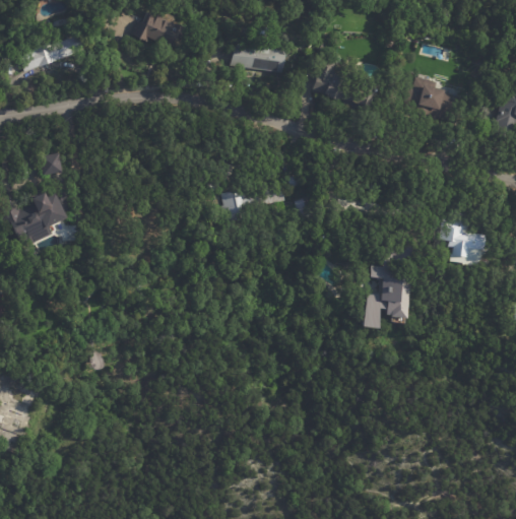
[(158,55),(150,50),(155,42),(145,36),(142,41),(128,33),(134,20),(139,22),(146,9),(159,16),(160,14),(167,12),(173,16),(174,20),(173,22),(174,23),(175,22),(183,27),(182,28),(185,30),(179,41),(175,38),(164,58),(158,55)]
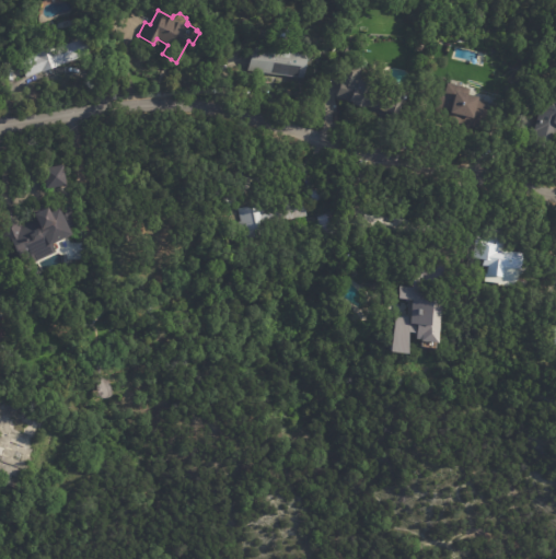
[(269,36),(270,26),(287,28),(286,38),(269,36)]
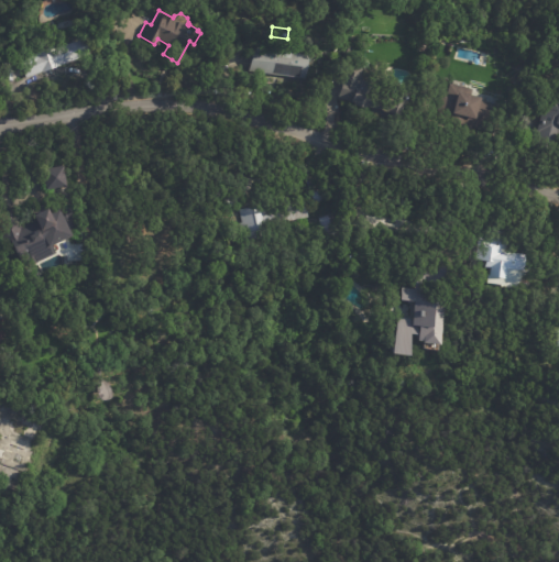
[(56,65),(24,77),(18,62),(35,55),(34,52),(53,45),(54,48),(83,37),(89,53),(56,65)]
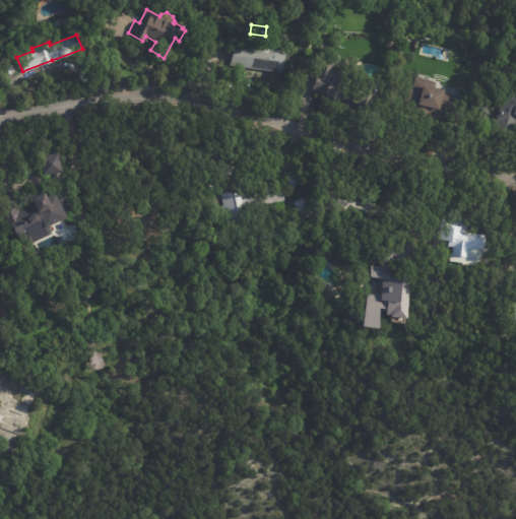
[(229,66),(232,43),(248,45),(249,39),(268,42),(267,49),(283,51),(280,72),(229,66)]
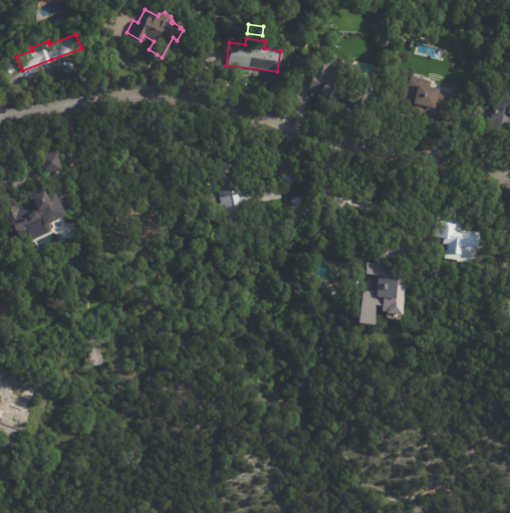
[(309,46),(314,39),(318,42),(317,44),(319,46),(315,51),(309,46)]
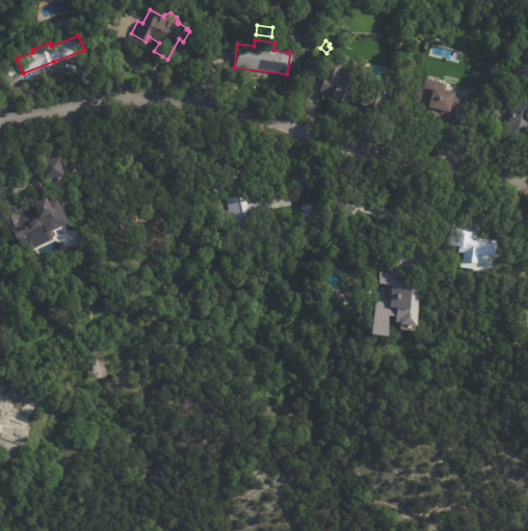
[(374,109),(346,100),(345,103),(334,99),(334,98),(317,91),(321,78),(319,77),(325,56),(343,62),(340,74),(353,78),(350,87),(368,94),(372,81),(387,86),(378,111),(374,109)]
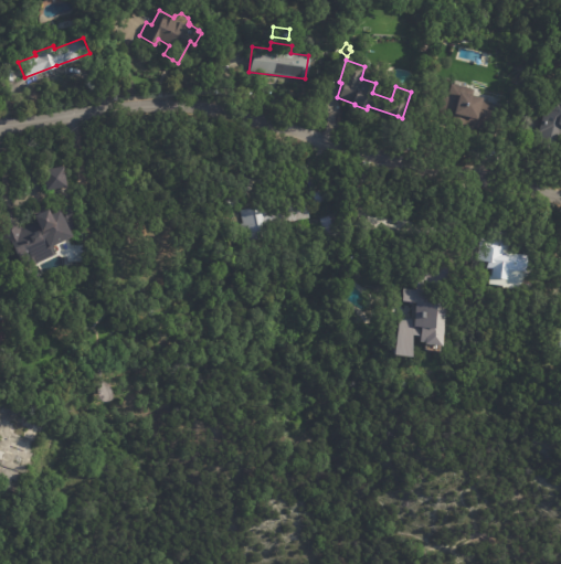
[(501,96),(490,136),(435,121),(443,94),(447,95),(451,83),(474,89),(473,92),(477,93),(477,89),(501,96)]
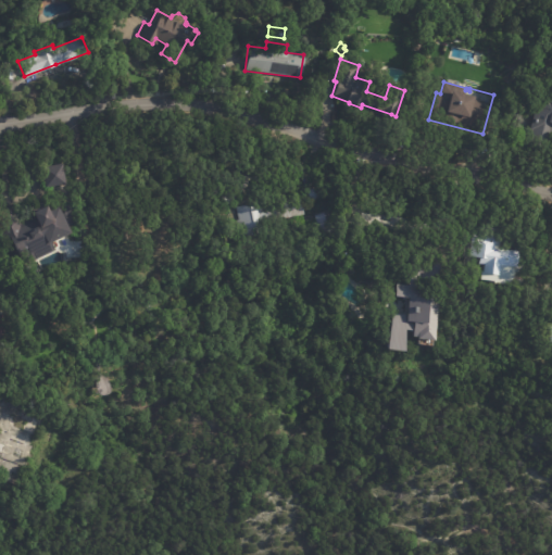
[(551,136),(527,129),(539,90),(551,93),(551,136)]
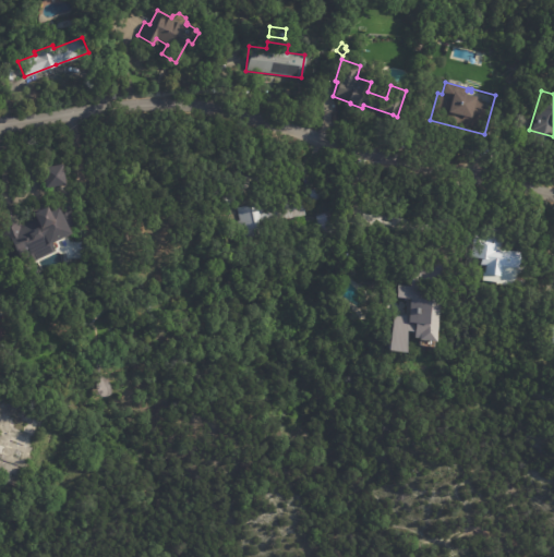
[(65,185),(45,189),(43,168),(62,165),(65,185)]
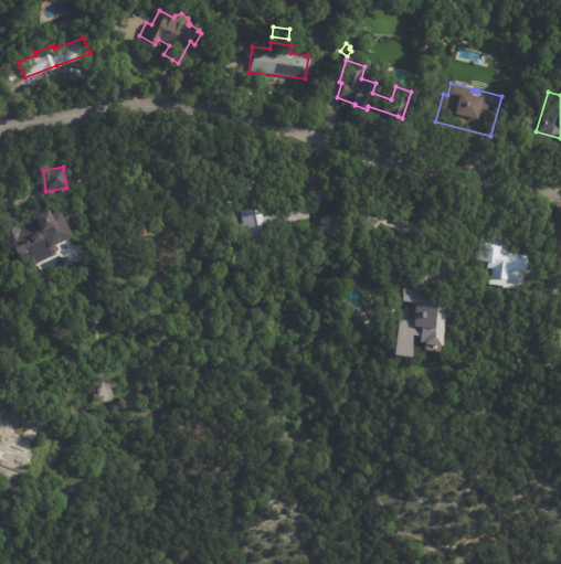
[(313,204),(310,193),(326,189),(329,200),(313,204)]
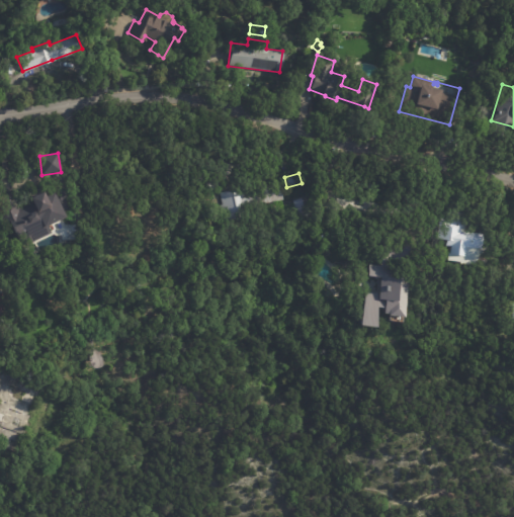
[(218,192),(248,186),(249,193),(279,187),(282,199),(252,206),(254,218),(225,224),(218,192)]
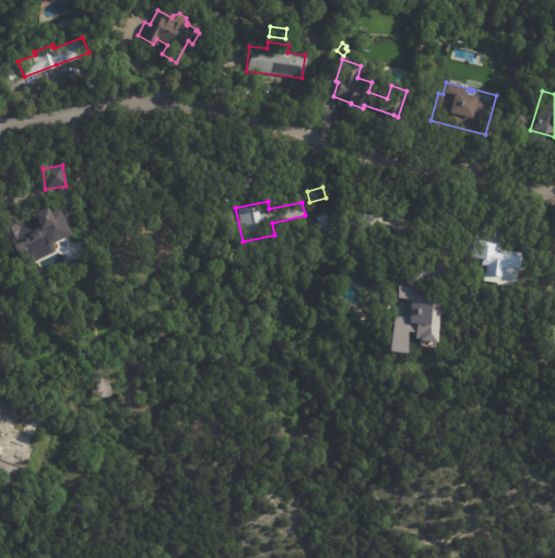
[(67,237),(50,245),(54,252),(32,262),(30,258),(20,262),(12,245),(9,246),(0,226),(0,211),(13,205),(22,224),(35,217),(34,215),(48,209),(50,213),(60,208),(59,205),(69,203),(75,224),(68,227),(72,235),(67,237)]
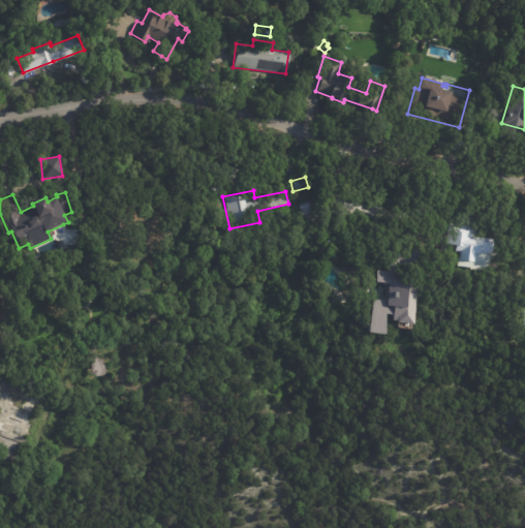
[(298,203),(313,198),(320,227),(304,230),(298,203)]
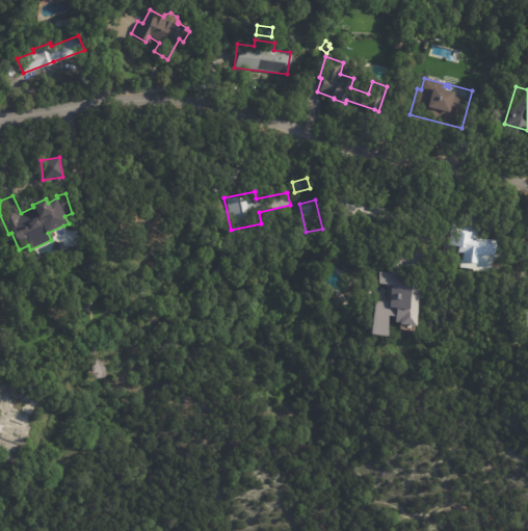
[(375,217),(376,206),(334,202),(333,212),(375,217)]
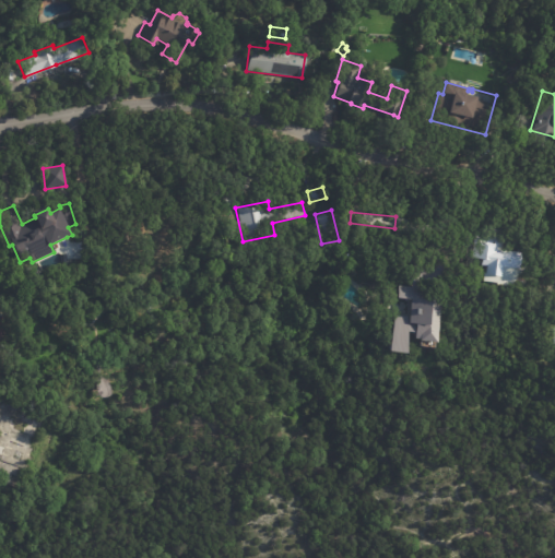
[(499,239),(498,250),(521,251),(520,270),(504,269),(504,277),(486,276),(487,266),(482,265),(482,260),(474,259),(475,244),(484,245),(484,242),(487,242),(487,238),(499,239)]
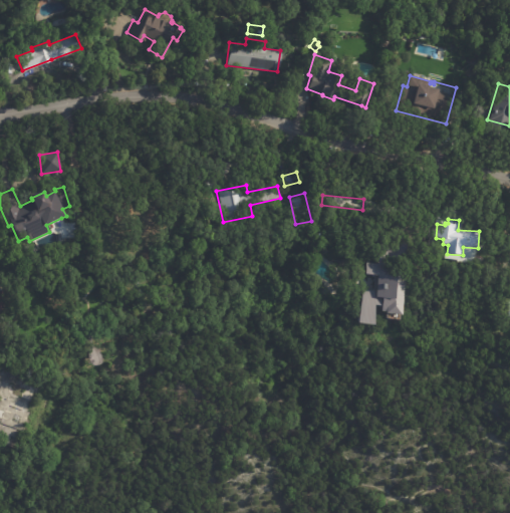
[(394,224),(409,225),(404,316),(388,316),(388,313),(384,313),(384,307),(376,306),(377,327),(361,326),(363,290),(369,290),(369,288),(372,288),(372,281),(364,280),(365,263),(377,263),(378,235),(391,235),(391,224),(394,224)]
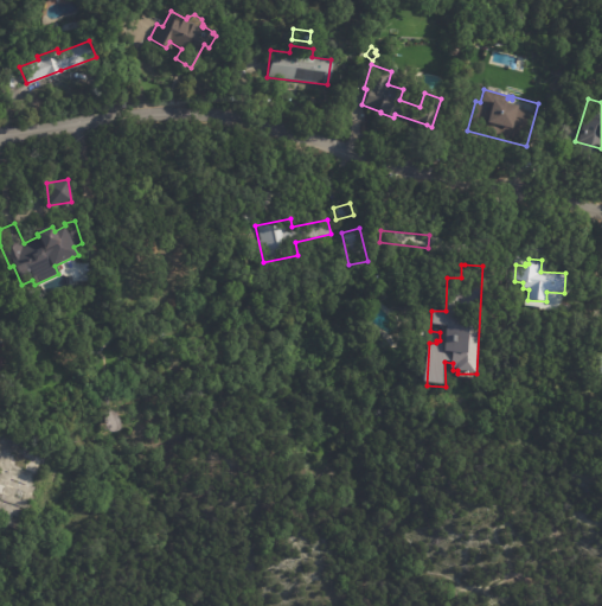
[(42,459),(36,473),(34,473),(30,485),(33,486),(25,510),(18,508),(15,516),(18,516),(14,525),(0,520),(0,451),(14,455),(18,448),(43,458),(42,459)]
